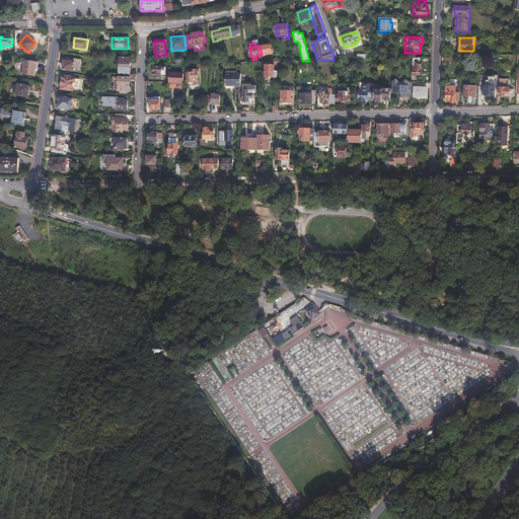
[(262,46),(260,47),(262,55),(263,57),(266,56),(269,55),(269,58),(274,56),(272,46),(266,47),(266,45),(265,44),(262,45),(262,46)]
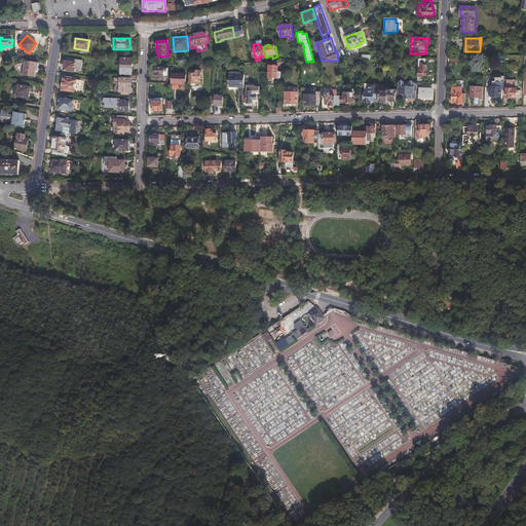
[(81,70),(82,60),(68,59),(67,62),(65,62),(63,62),(63,63),(63,65),(65,65),(65,71),(75,72),(75,70),(81,70)]
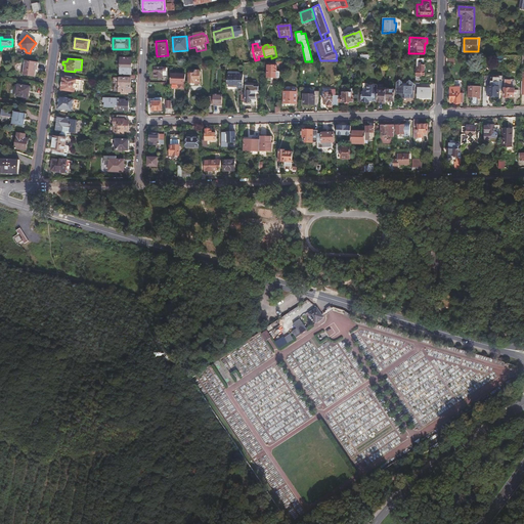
[(131,58),(121,58),(121,63),(121,68),(122,68),(130,69),(131,69),(131,67),(132,67),(132,63),(131,62),(131,58)]
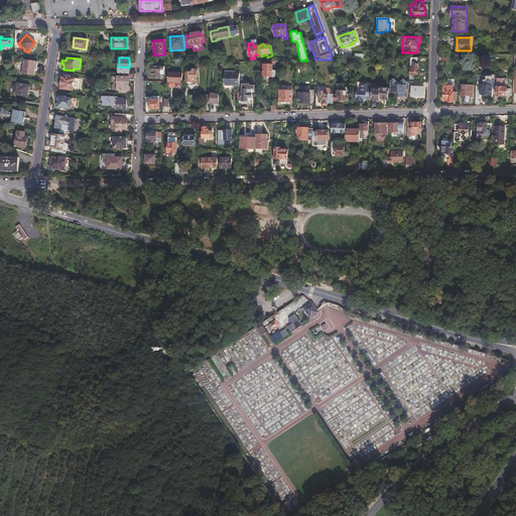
[(416,58),(410,58),(409,79),(414,79),(414,78),(417,78),(418,65),(416,65),(416,58)]
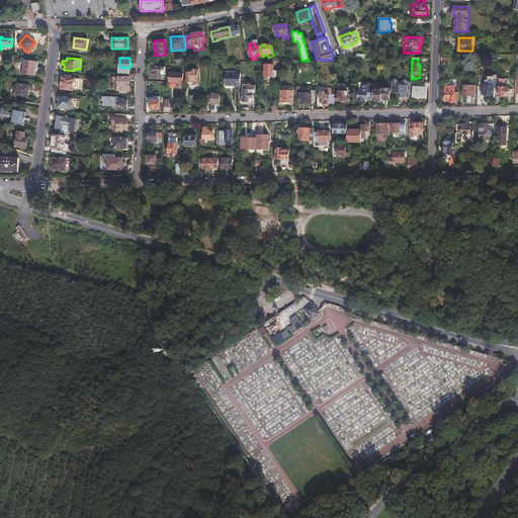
[(35,75),(36,62),(24,61),(23,73),(35,75)]
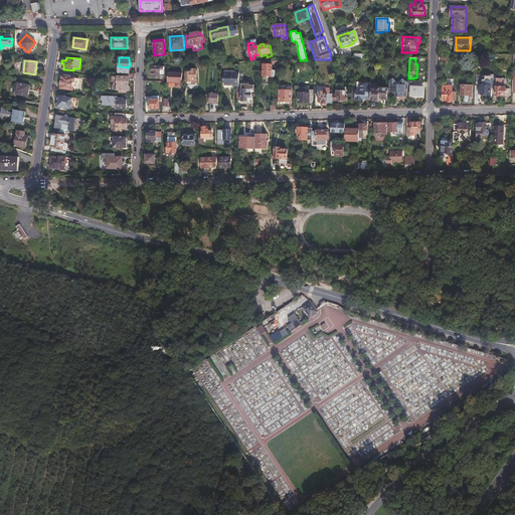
[(266,64),(264,64),(263,75),(272,75),(272,76),(274,77),(275,76),(275,70),(272,69),(272,64),(268,64),(268,63),(266,63),(266,64)]
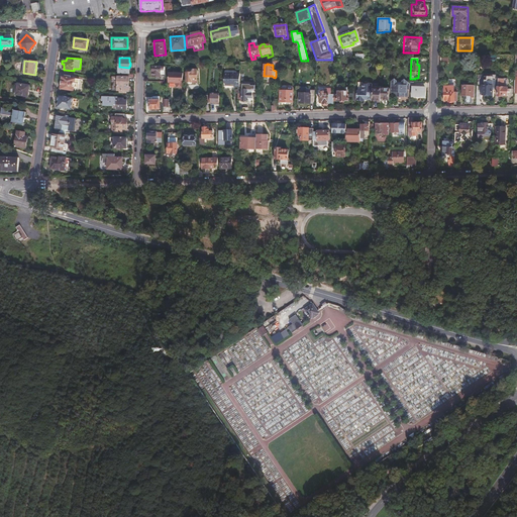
[(164,75),(164,70),(165,68),(152,67),(152,72),(153,72),(153,76),(161,77),(161,75),(164,75)]
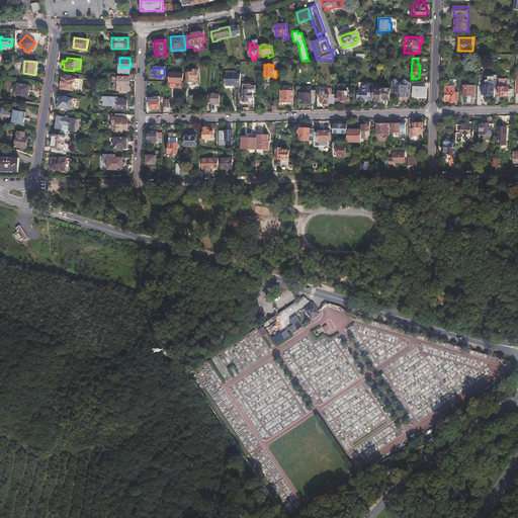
[(188,83),(189,84),(191,84),(192,84),(192,82),(193,82),(193,80),(197,80),(197,71),(192,71),(192,74),(187,74),(187,82),(188,82),(188,83)]
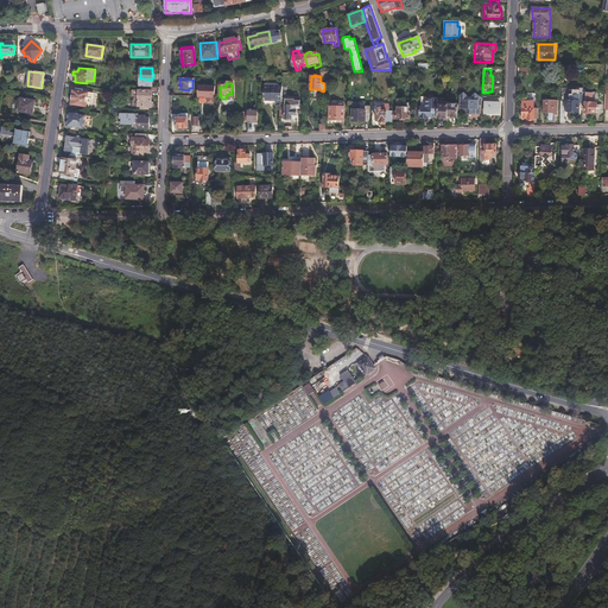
[(282,101),(283,86),(278,86),(278,87),(273,87),(271,84),(264,84),(263,94),(265,95),(265,99),(282,101)]
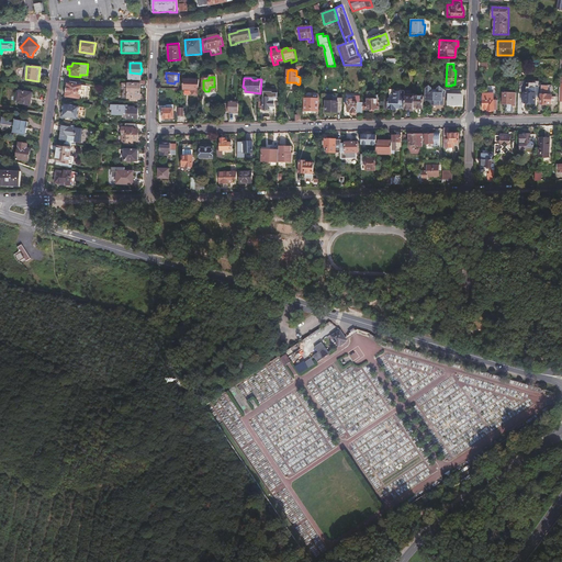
[(200,80),(182,79),(182,90),(190,90),(191,90),(192,91),(191,96),(199,96),(200,80)]
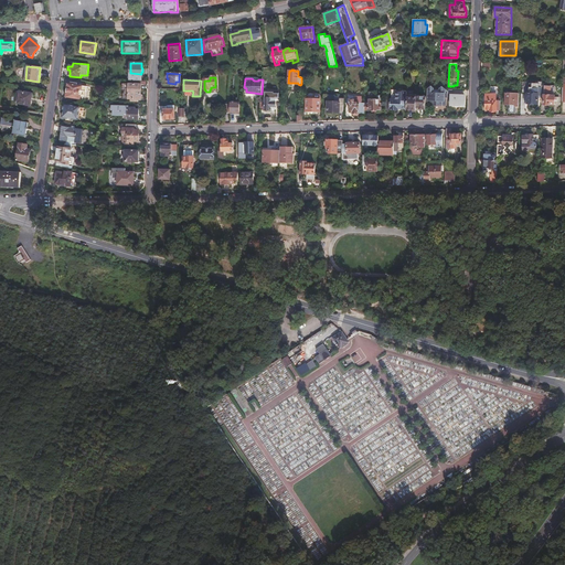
[(542,97),(542,95),(542,86),(542,82),(522,82),(521,94),(525,93),(525,103),(528,103),(539,104),(539,97),(542,97)]
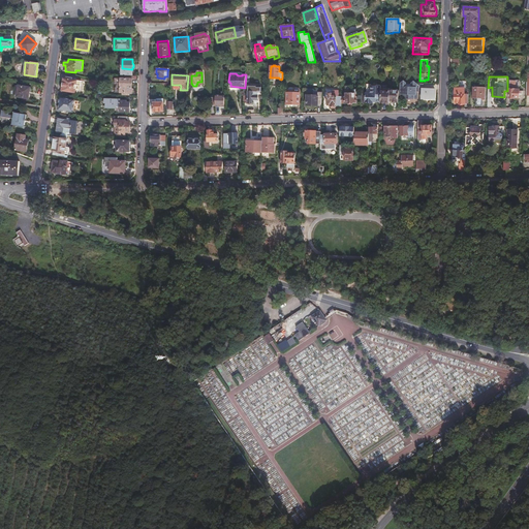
[(71,80),(68,80),(63,79),(61,91),(75,93),(78,81),(71,80)]
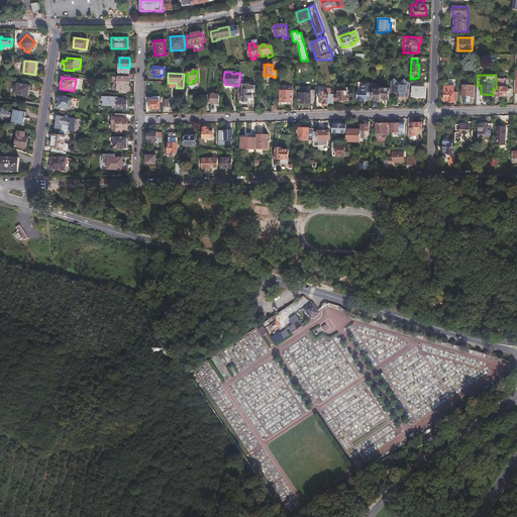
[(128,87),(128,77),(118,77),(117,91),(120,91),(120,92),(124,92),(124,91),(128,91),(130,90),(130,88),(129,88),(128,87)]
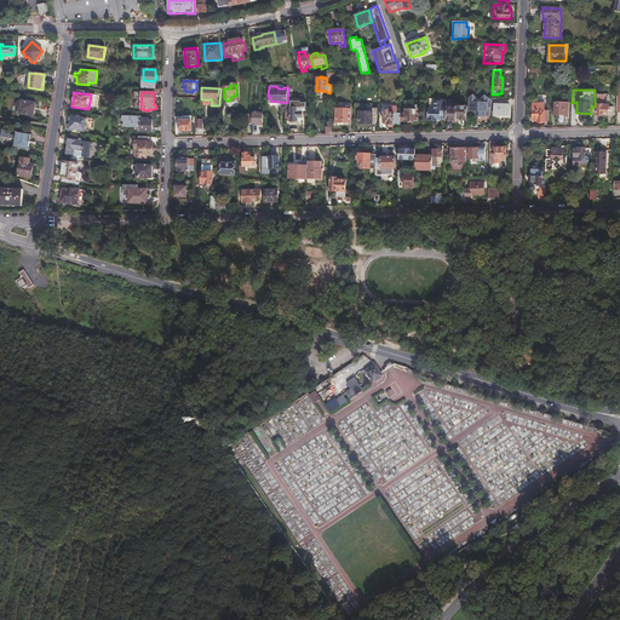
[(595,95),(595,104),(598,105),(597,115),(603,115),(603,114),(609,114),(609,104),(604,104),(604,95),(595,95)]
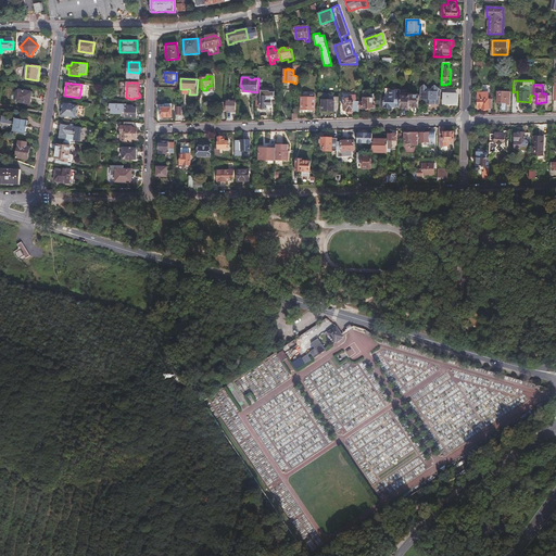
[(420,89),(420,102),(422,102),(422,101),(425,101),(425,104),(434,104),(434,102),(437,102),(437,99),(438,99),(439,89),(436,87),(432,90),(432,95),(426,93),(426,89),(424,87),(420,89)]
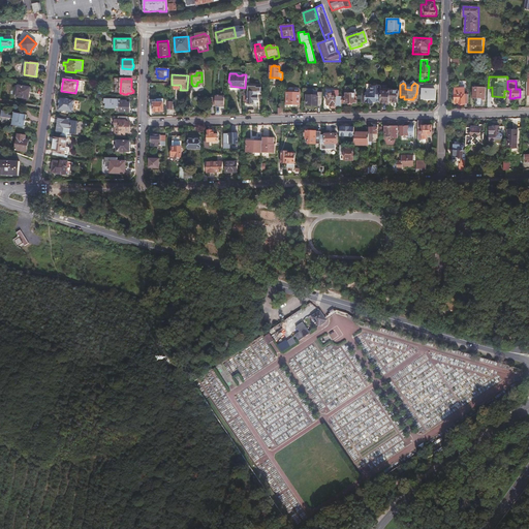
[(30,88),(20,86),(18,97),(29,99),(30,92),(31,92),(31,91),(32,90),(30,89),(30,88)]
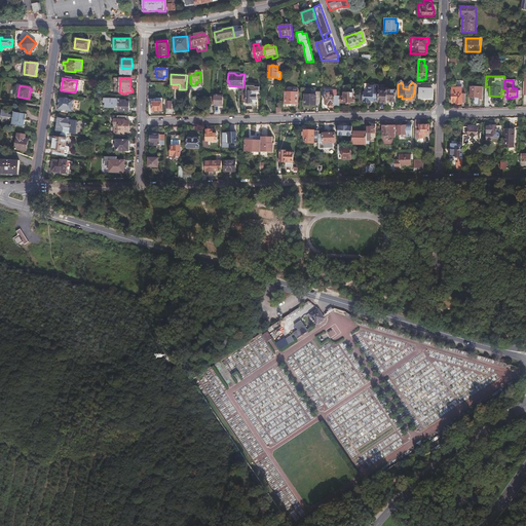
[(241,95),(241,103),(252,103),(256,103),(256,96),(255,96),(255,92),(257,92),(257,91),(259,91),(260,86),(255,86),(255,85),(247,85),(247,95),(241,95)]
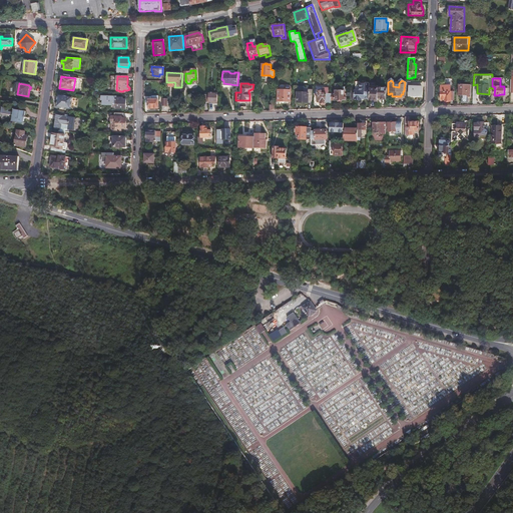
[(331,93),(331,100),(346,100),(346,93),(345,93),(344,86),(341,87),(341,83),(335,83),(335,87),(332,87),(331,93)]
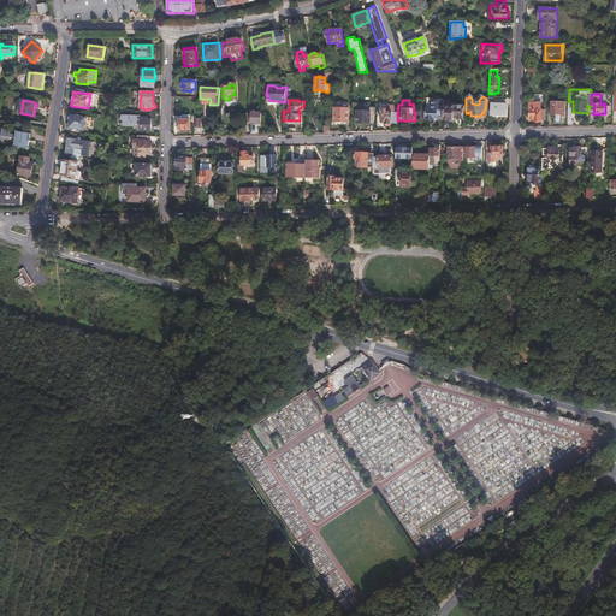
[(420,107),(420,123),(425,123),(426,119),(434,120),(434,119),(443,119),(444,100),(432,100),(431,110),(425,110),(425,107),(420,107)]
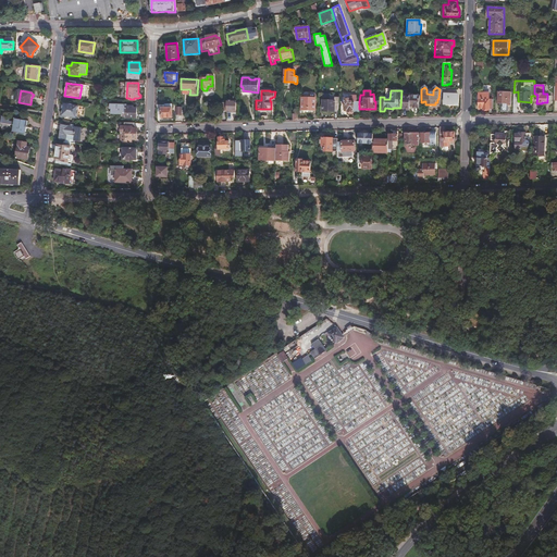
[(511,93),(498,91),(498,102),(502,103),(500,104),(502,104),(502,109),(507,110),(508,104),(511,104),(511,93)]
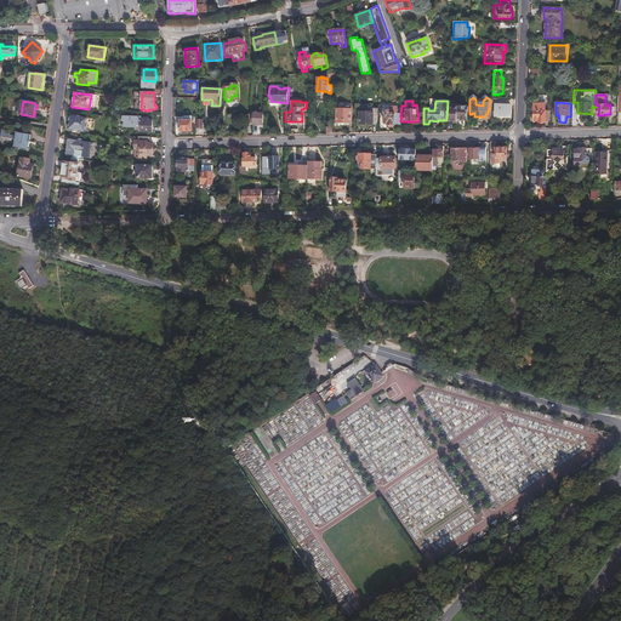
[(448,121),(457,121),(457,119),(459,106),(459,104),(449,103),(449,108),(448,108),(448,121)]
